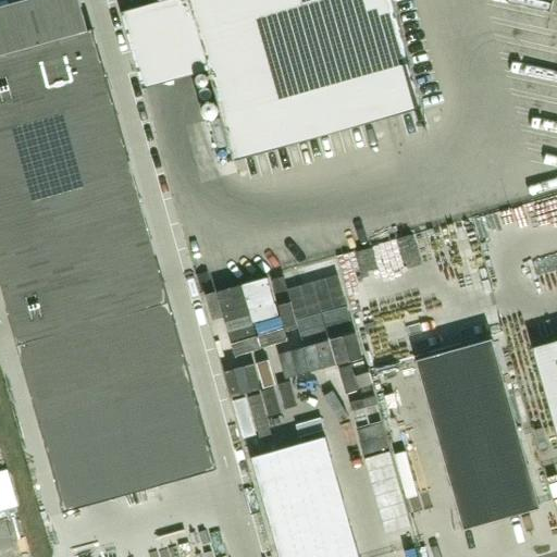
[(194,387),(93,29),(88,31),(78,0),(27,0),(10,5),(8,0),(0,0),(0,285),(40,431),(194,387)]
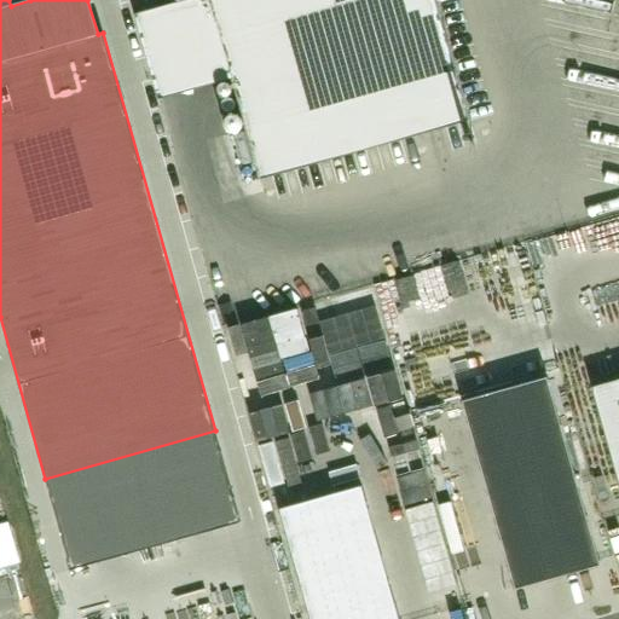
[(175,0),(178,6),(197,0),(209,0),(261,180),(470,121),(435,0),(175,0)]
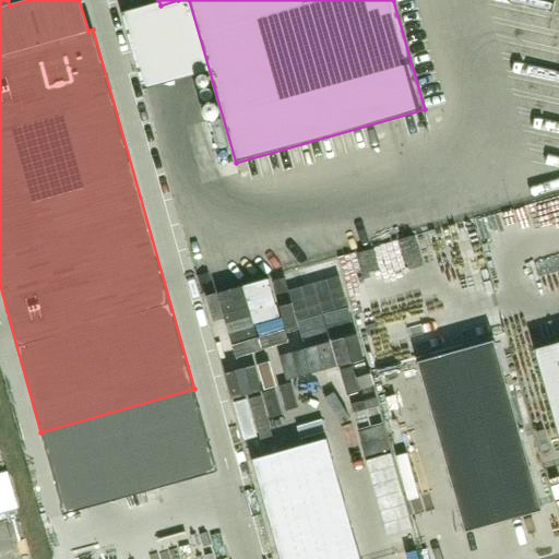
[(495,340),(417,361),(465,533),(543,511),(495,340)]
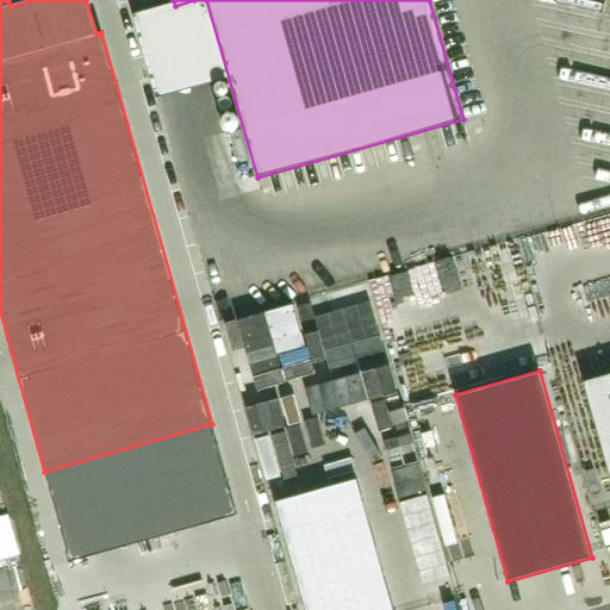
[(609,373),(583,381),(609,480),(609,373)]
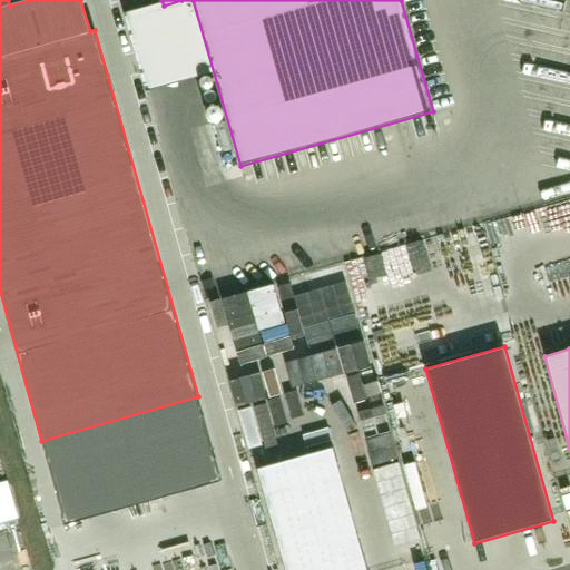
[(367,569),(333,448),(257,469),(285,569),(367,569)]
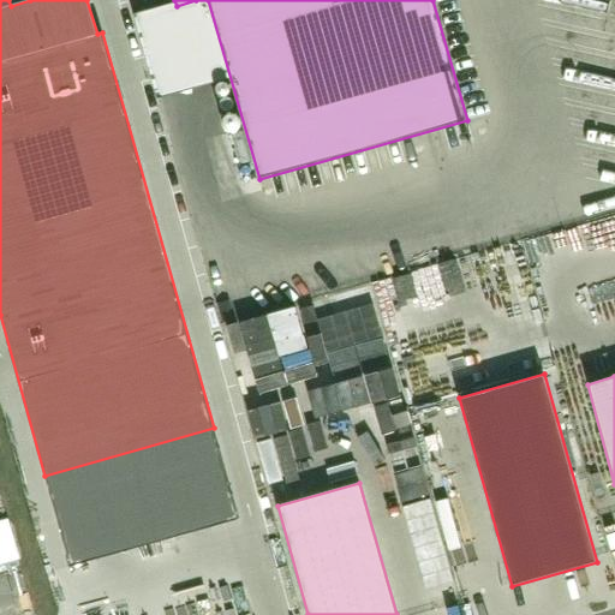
[(0,565),(19,559),(9,519),(0,521),(0,565)]
